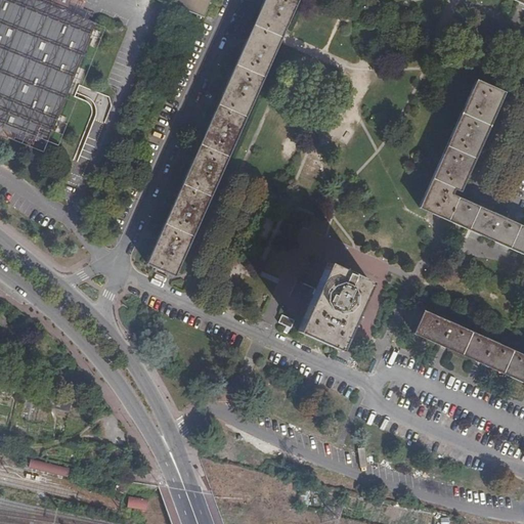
[(0,0),(0,122),(47,139),(49,132),(50,133),(92,27),(86,24),(89,14),(80,11),(84,0),(0,0)]
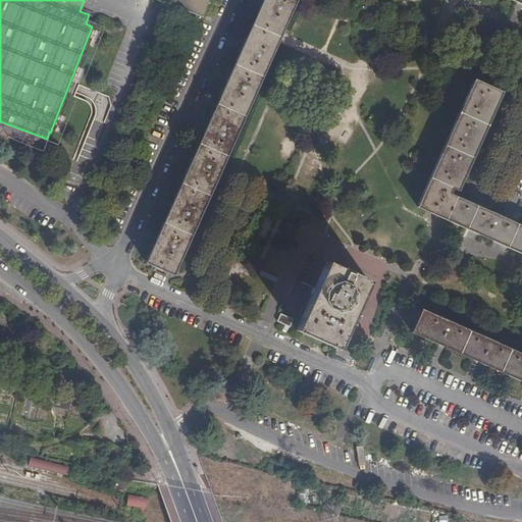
[(521,0),(262,0),(253,21),(175,195),(204,208),(282,35),(298,0),(507,0),(521,6),(521,0)]
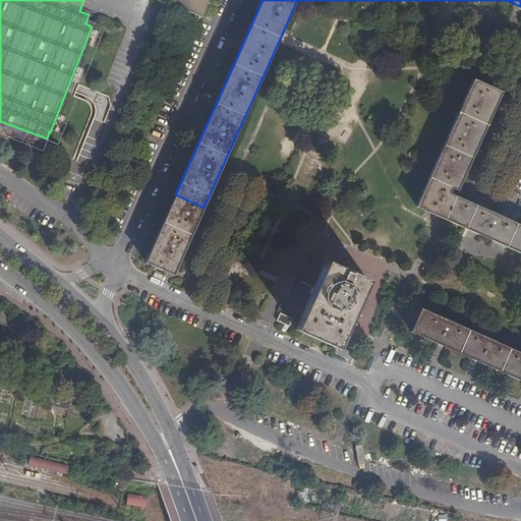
[(185,0),(184,3),(205,11),(209,0),(185,0)]
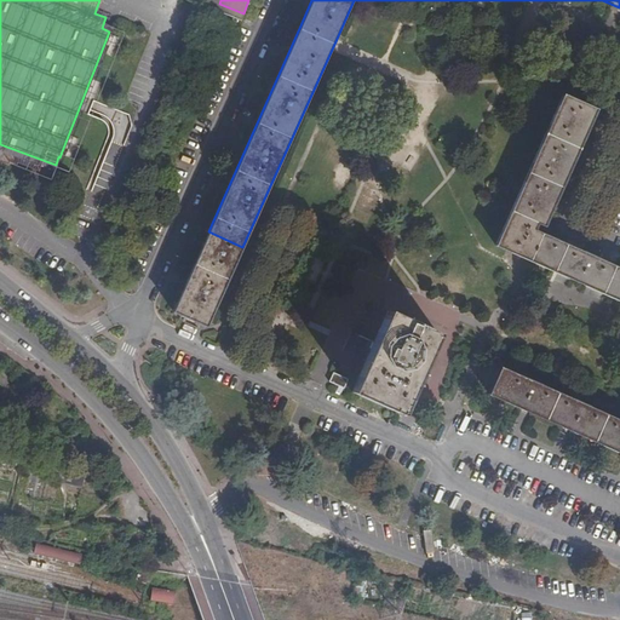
[(241,19),(244,13),(219,4),(217,10),(241,19)]
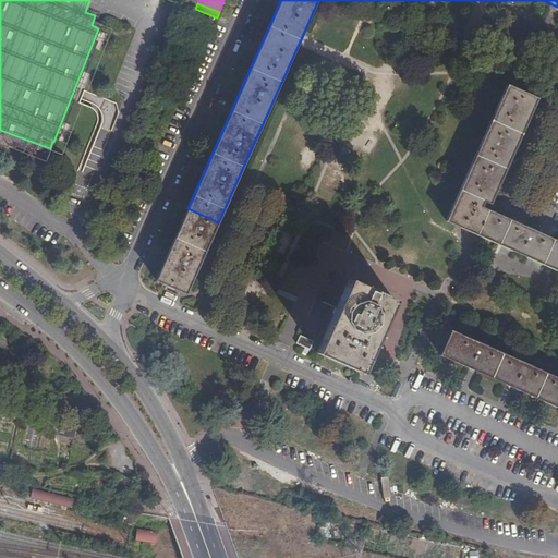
[(557,241),(548,237),(483,207),(485,203),(490,205),(537,98),(507,85),(446,221),(478,235),(538,263),(557,271),(557,241)]
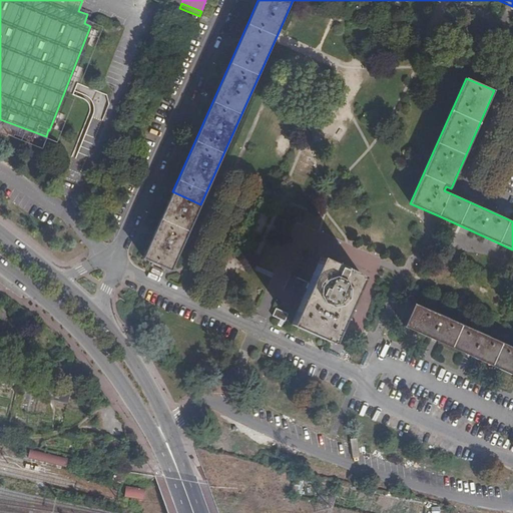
[(0,119),(0,127),(7,131),(7,132),(15,135),(32,141),(33,138),(43,142),(46,136),(0,119)]
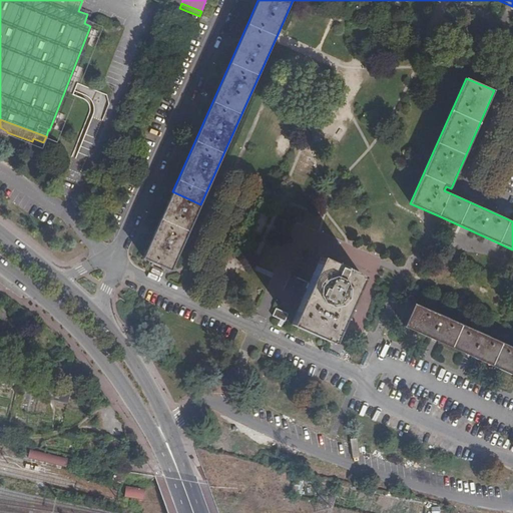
[(7,132),(0,129),(0,136),(1,137),(2,135),(7,137),(8,134),(14,137),(15,135),(7,132)]
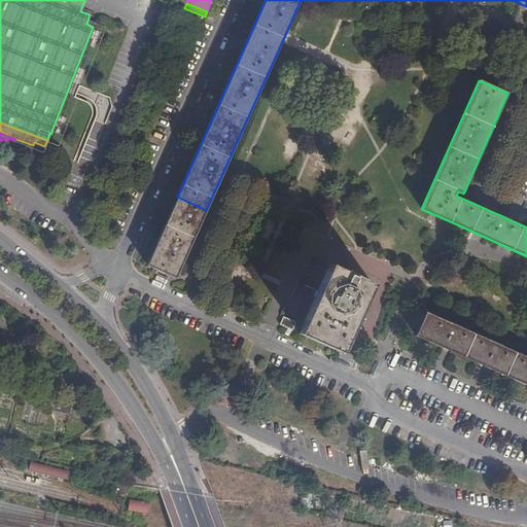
[(177,197),(176,200),(205,212),(206,210),(177,197)]
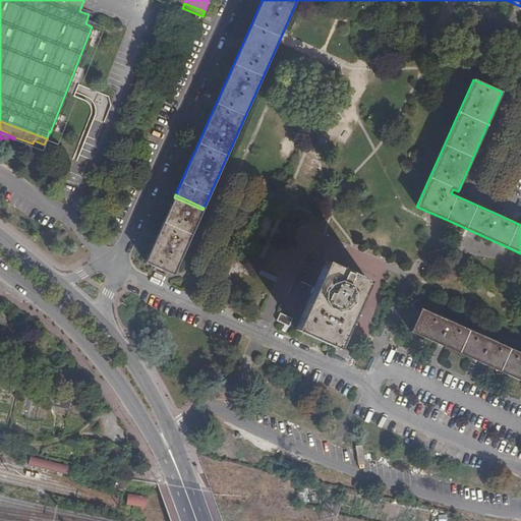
[(203,210),(174,197),(146,262),(173,276),(203,210)]
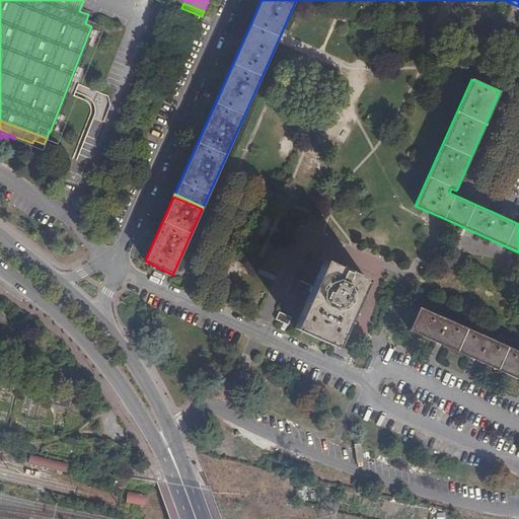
[(324,260),(323,262),(366,281),(367,278),(324,260)]
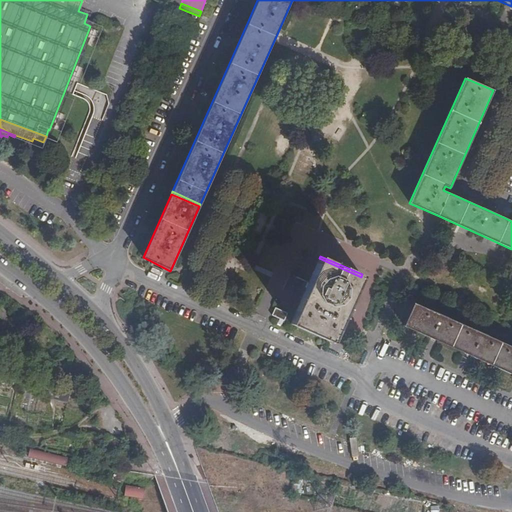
[(361,277),(319,258),(308,282),(302,297),(290,324),(332,342),(361,277)]
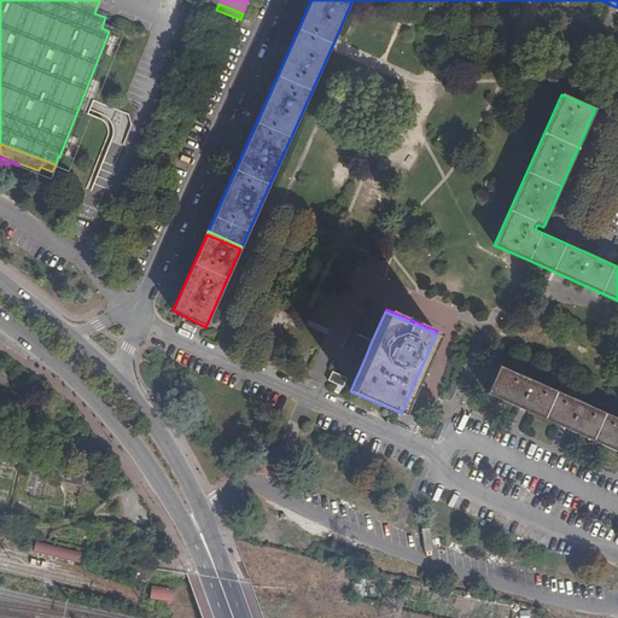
[(365,359),(372,340),(351,332),(344,349),(365,359)]
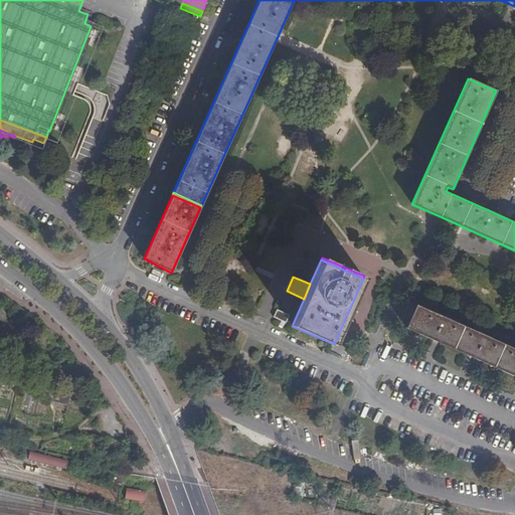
[(362,296),(342,328),(359,339),(379,306),(362,296)]
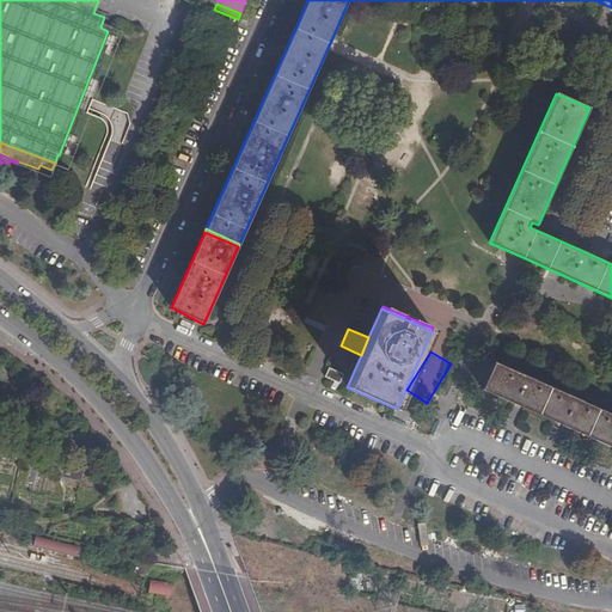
[(611,447),(611,414),(494,362),(482,390),(611,447)]
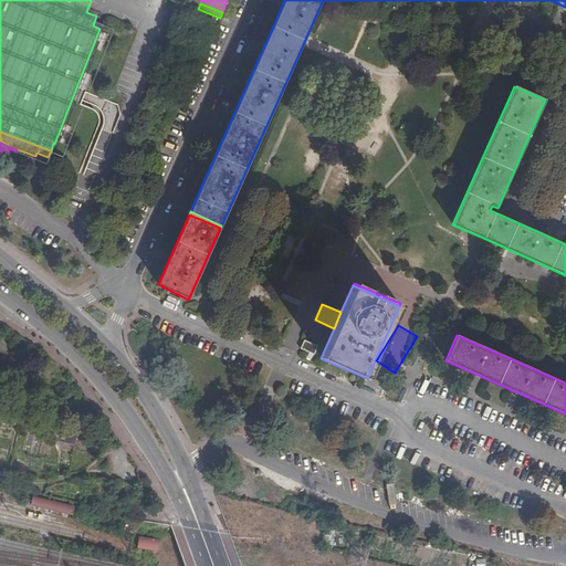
[(304,337),(300,349),(307,352),(312,341),(304,337)]
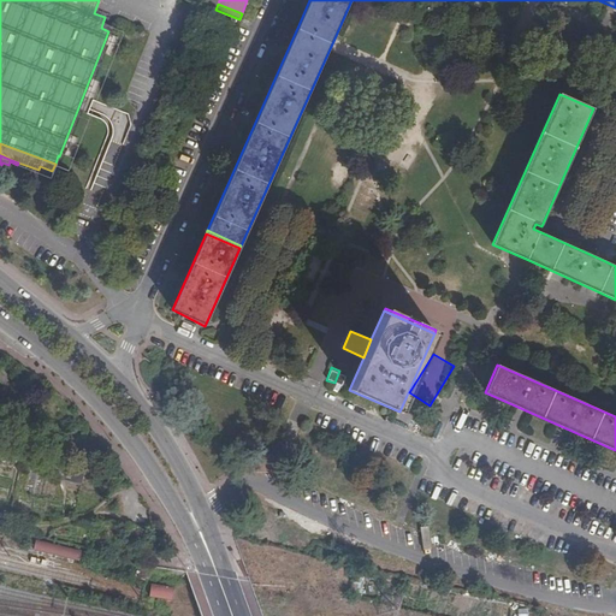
[(33,550),(78,562),(81,551),(35,539),(33,550)]
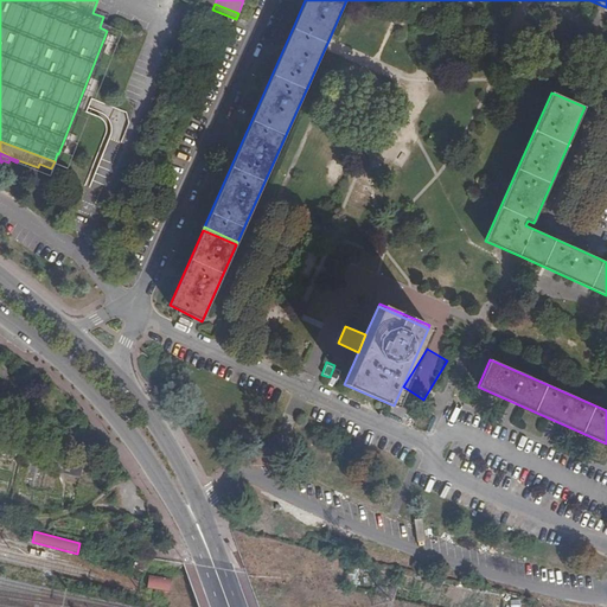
[(147,576),(146,588),(170,590),(170,577),(147,576)]
